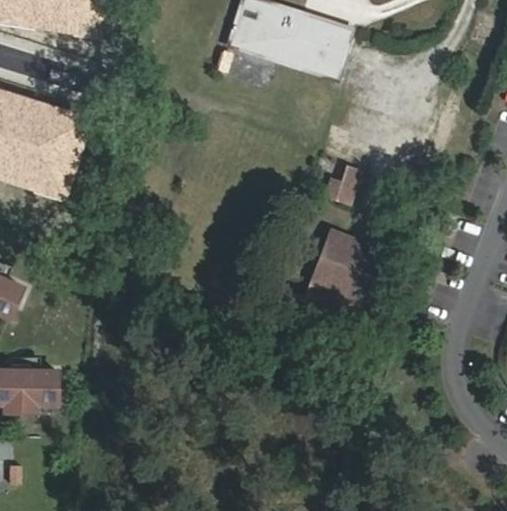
[(0,0),(0,22),(99,42),(104,0),(0,0)]
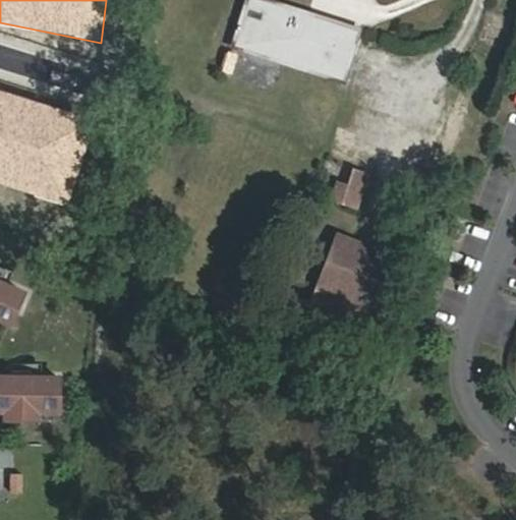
[(355,33),(255,0),(243,0),(232,37),(286,54),(285,59),(340,76),(355,33)]
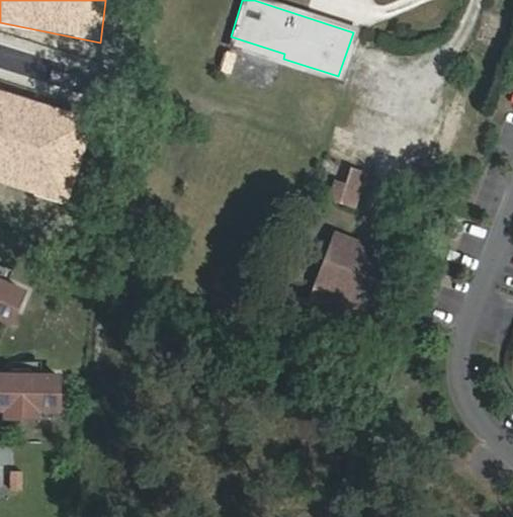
[(226,51),(221,73),(262,84),(268,62),(226,51)]
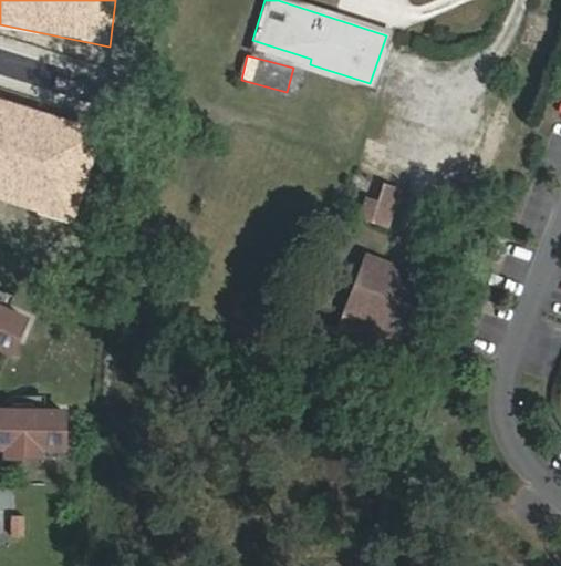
[(96,127),(0,98),(0,205),(69,226),(96,127)]
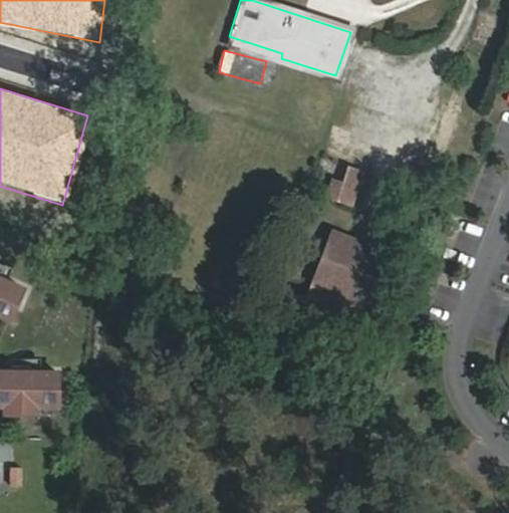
[(356,201),(360,168),(344,166),(342,179),(328,177),(325,197),(356,201)]
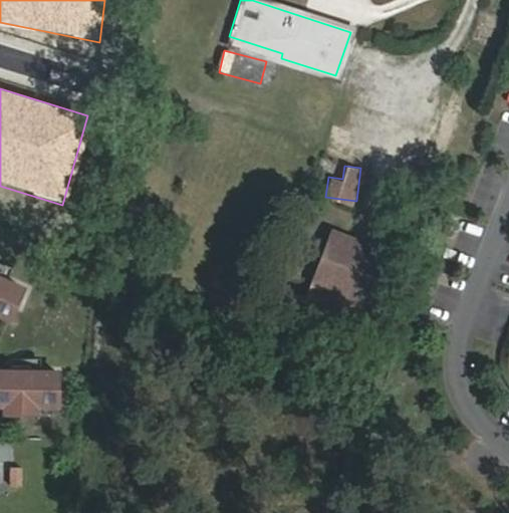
[(325,247),(374,266),(379,251),(331,232),(325,247)]
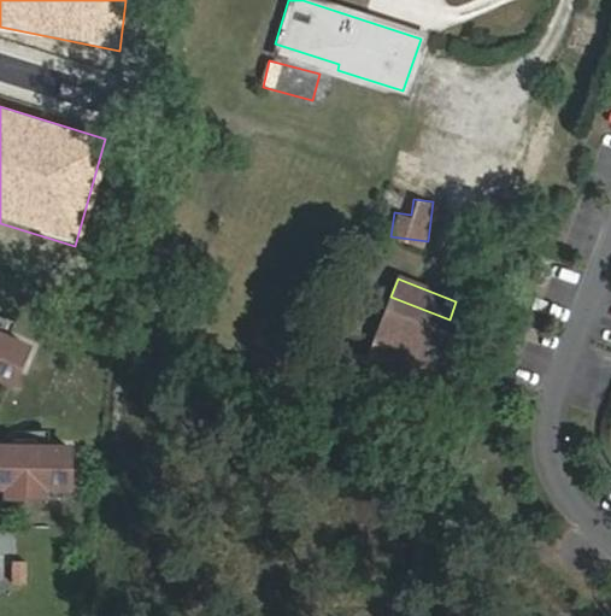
[(450,320),(391,297),(376,334),(435,358),(450,320)]
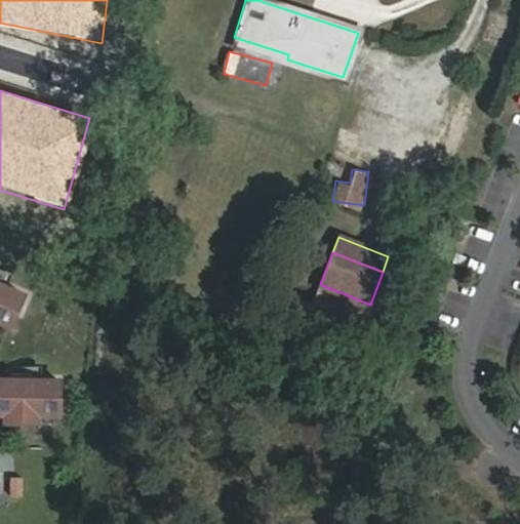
[(0,320),(7,324),(21,292),(4,285),(0,283),(0,320)]
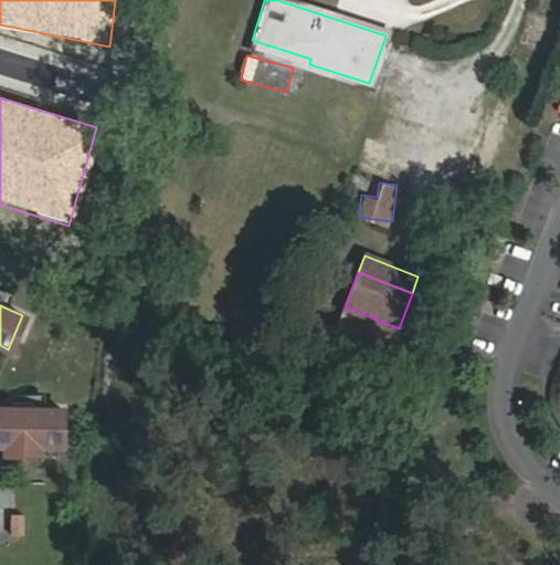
[(390,351),(399,328),(345,306),(335,328),(390,351)]
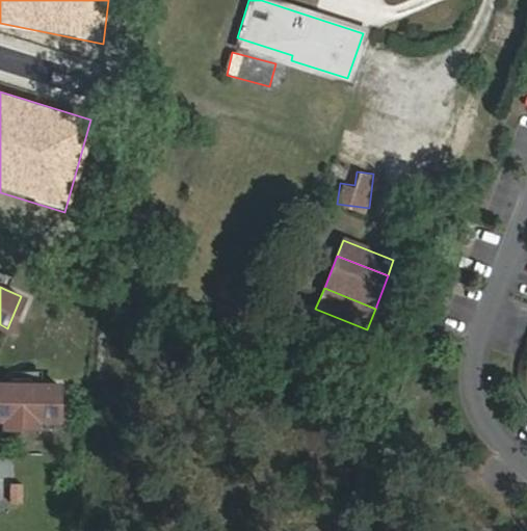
[(58,418),(58,383),(40,382),(9,382),(0,381),(0,417),(1,417),(40,418),(58,418)]
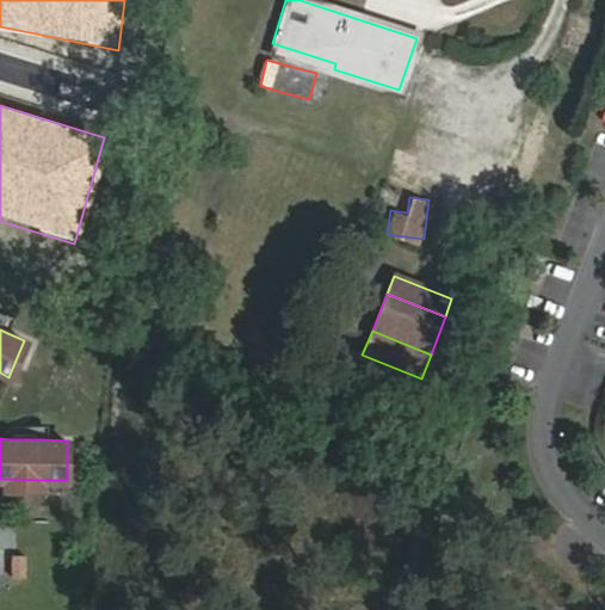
[(1,479),(1,491),(45,492),(45,480),(1,479)]
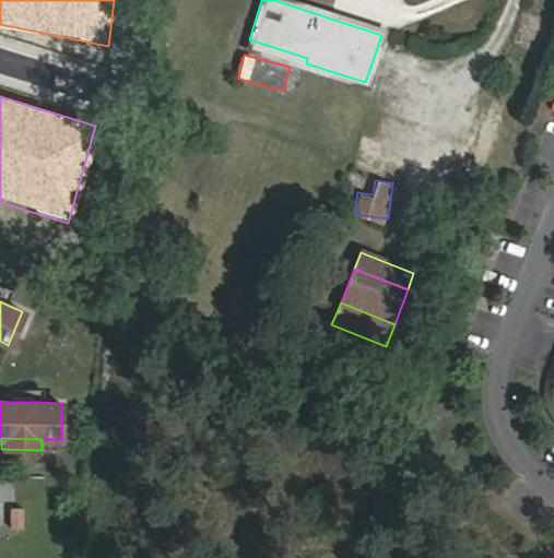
[(21,505),(10,505),(10,525),(21,525),(21,505)]
